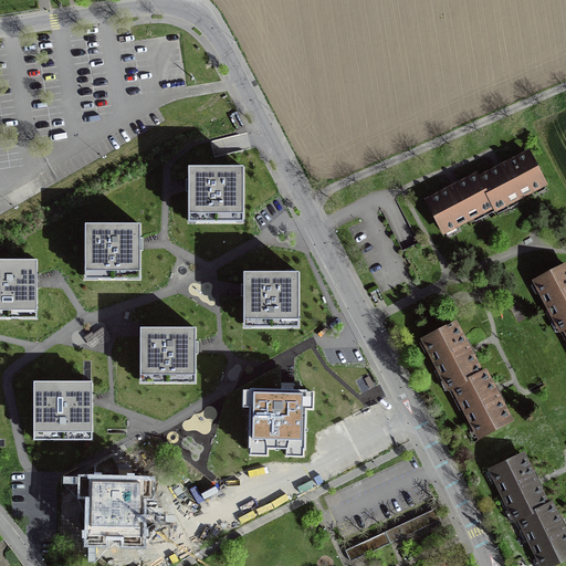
[(502,167),(478,179),(492,207),(494,210),(543,185),(527,154),(502,167)]
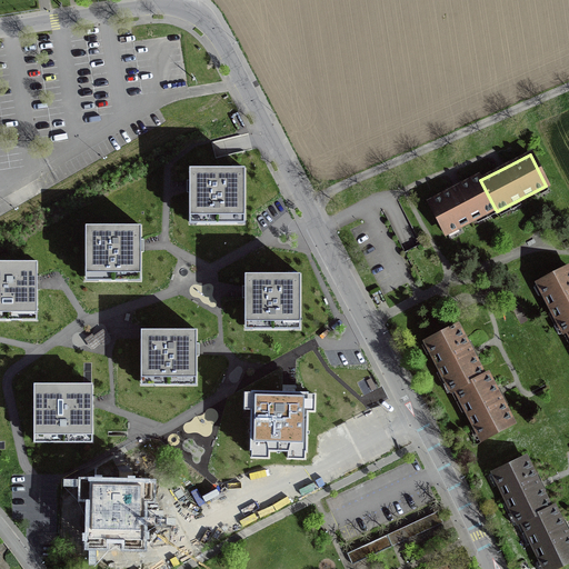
[(246,170),(190,170),(190,187),(190,222),(246,222),(246,170)]
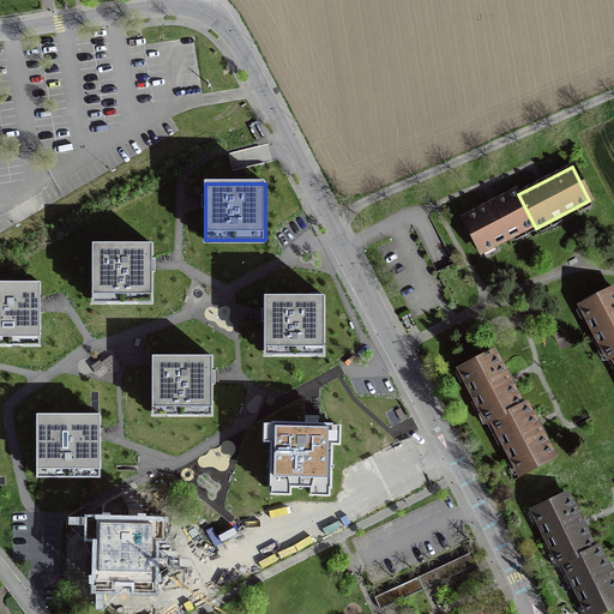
[(481,252),(534,224),(518,194),(517,191),(494,203),(463,218),(481,252)]
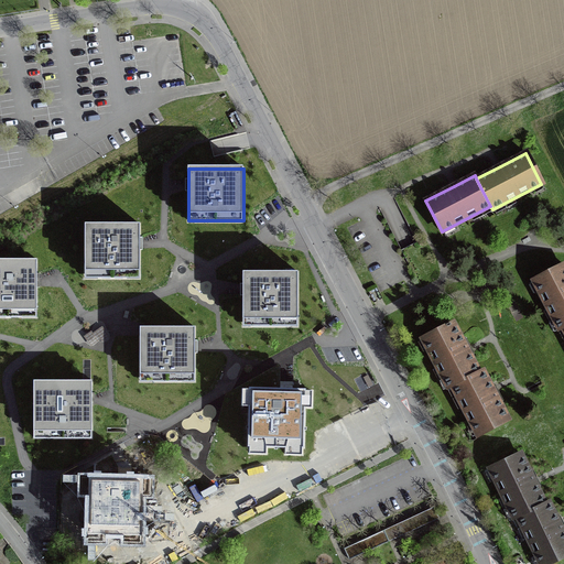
[(141,224),(86,224),(85,277),(141,277),(142,243),(141,224)]
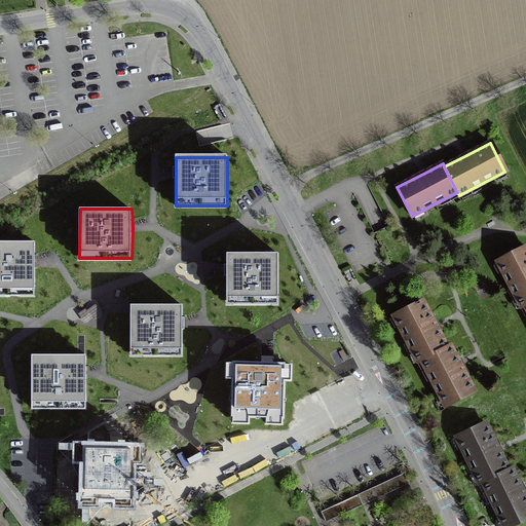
[(34,262),(34,243),(0,242),(0,297),(33,298),(34,262)]
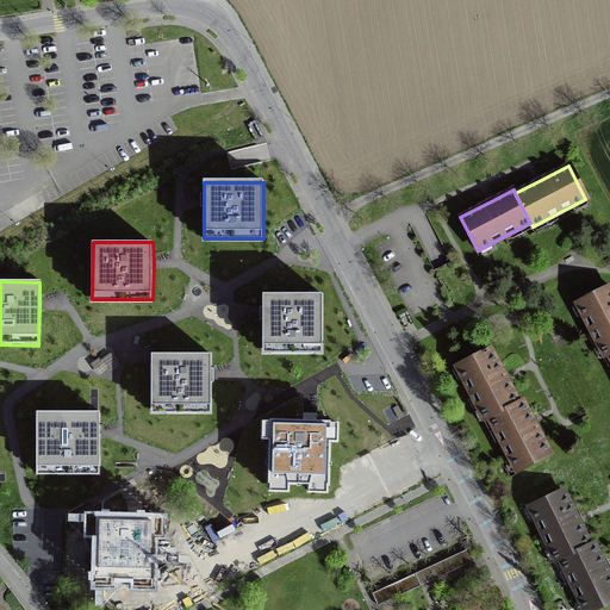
[(609,355),(609,354),(609,287),(577,304),(604,358),(609,355)]
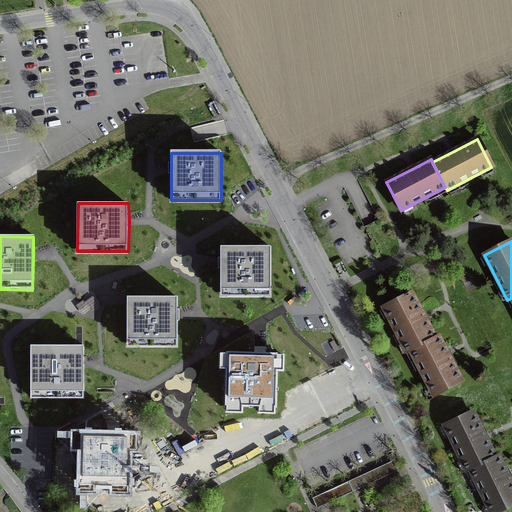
[(272,246),(220,246),(220,263),(220,299),(272,299),(272,246)]
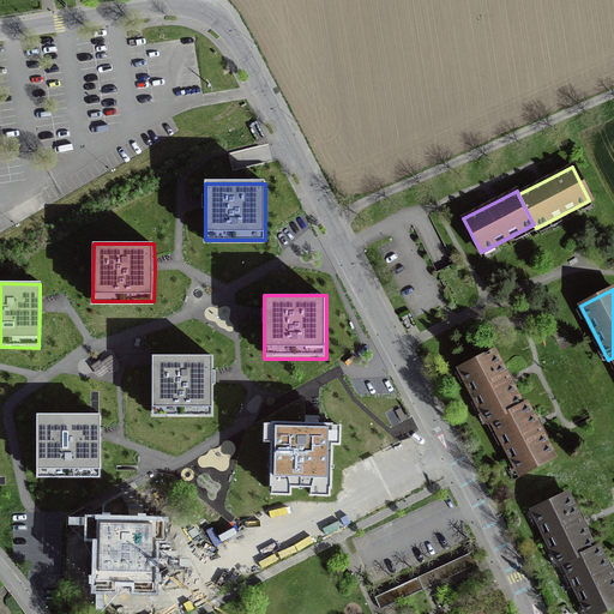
[(492,421),(521,405),(509,383),(493,353),(489,354),(489,353),(485,354),(486,356),(459,369),(487,422),(492,421)]
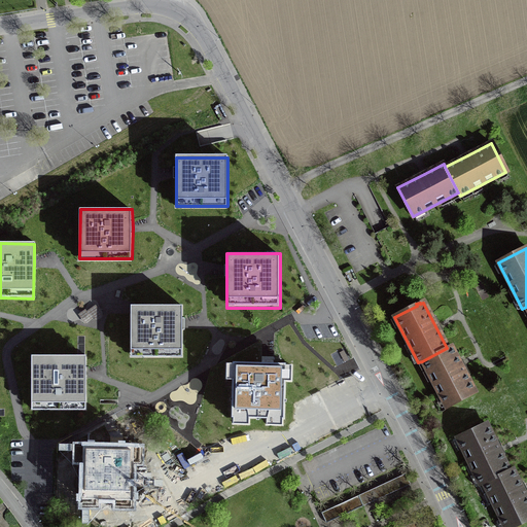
[(181,308),(130,308),(130,357),(181,357),(181,324),(181,308)]
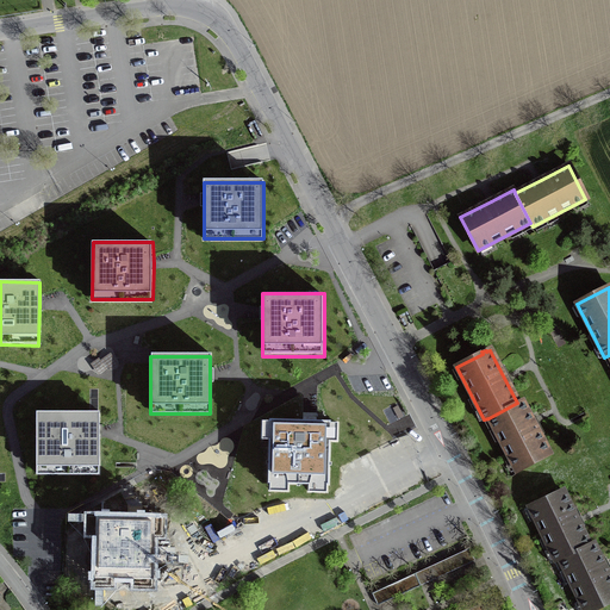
[(517,403),(489,418),(516,471),(549,453),(533,423),(521,400),(517,403)]
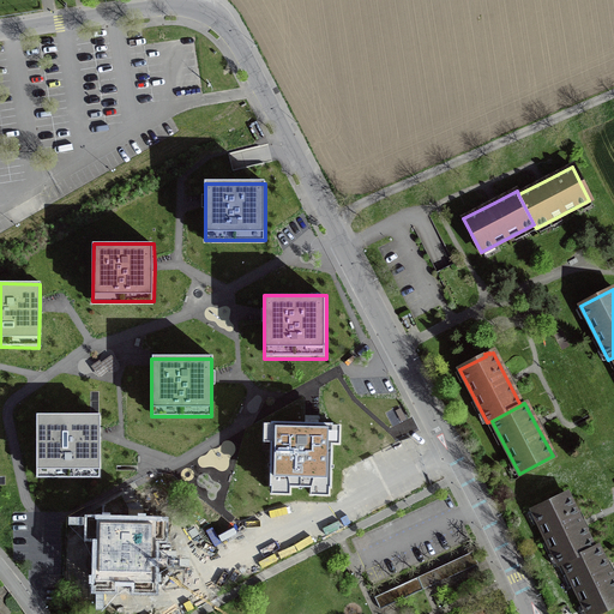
[(100,435),(100,415),(36,414),(36,477),(100,477),(100,435)]
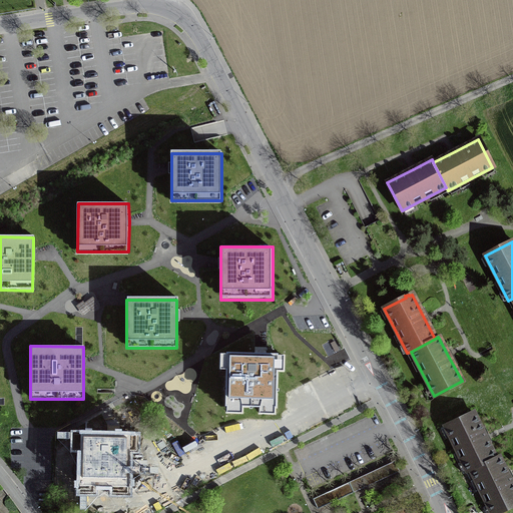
[(276,408),(277,355),(254,355),(226,354),(225,406),(276,408)]
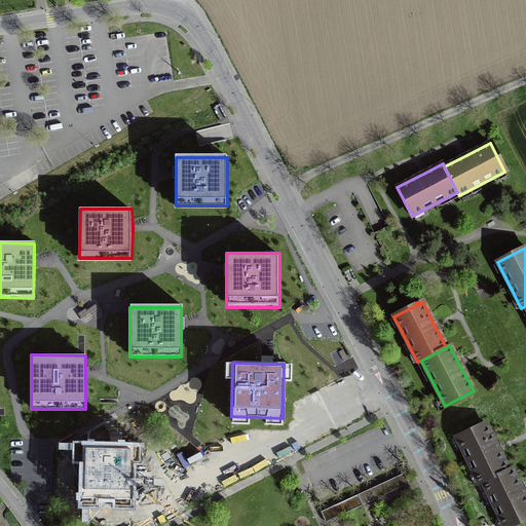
[(482,482),(508,470),(498,450),(485,423),(456,438),(479,484),(482,482)]
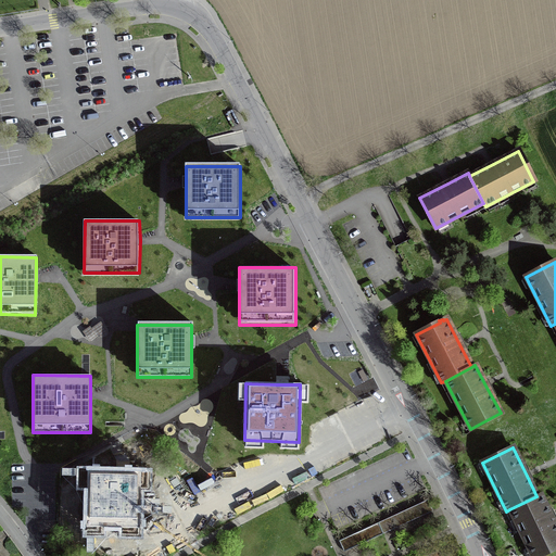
[(139,529),(141,471),(114,470),(86,470),(85,527),(139,529)]
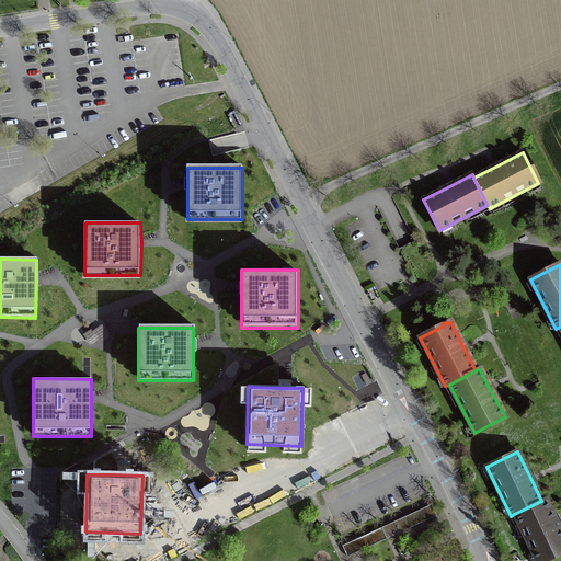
[(541,501),(514,514),(537,560),(542,560),(560,552),(560,531),(556,521),(545,500),(541,501)]
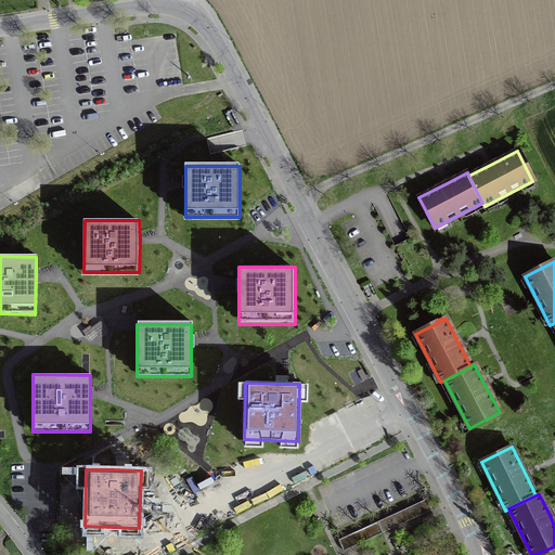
[(378,519),(384,531),(433,508),(427,497),(378,519)]
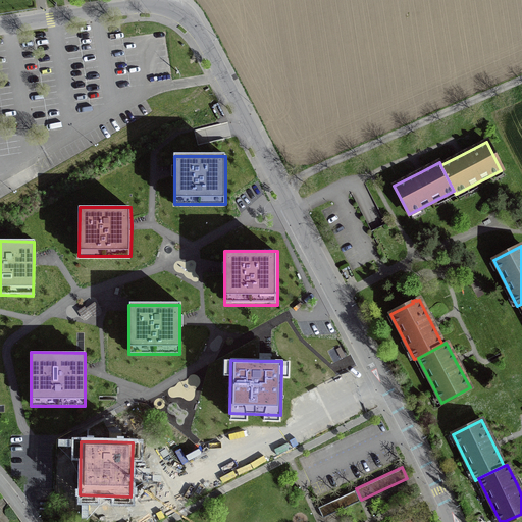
[(361,500),(356,488),(318,506),(323,517),(361,500)]
